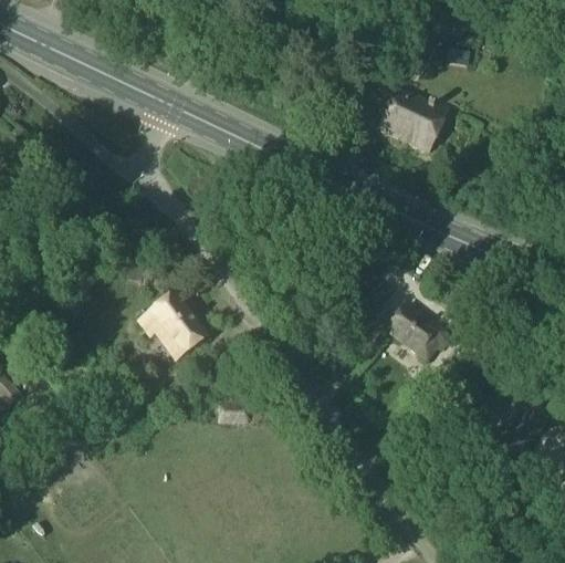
[(356,87),(369,94),(376,81),(363,74),(356,87)]
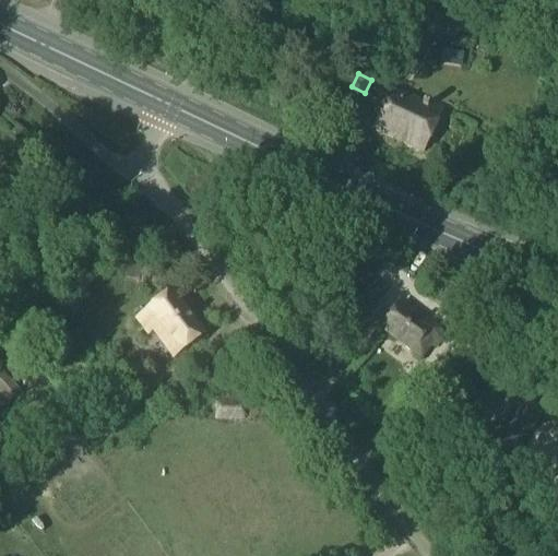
[(391,89),(372,130),(420,153),(440,110),(391,89)]
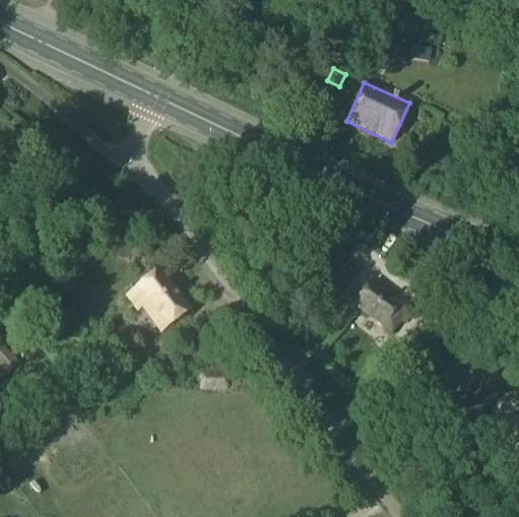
[(158,271),(127,295),(136,309),(139,307),(159,332),(188,311),(158,271)]
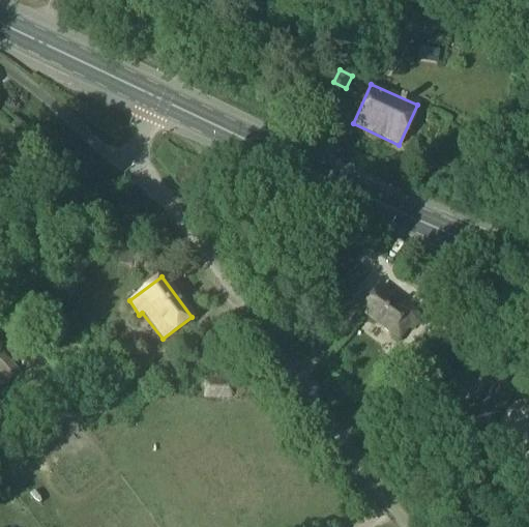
[(395,335),(394,337),(398,339),(407,325),(412,328),(420,318),(415,314),(395,299),(377,286),(359,309),(395,335)]
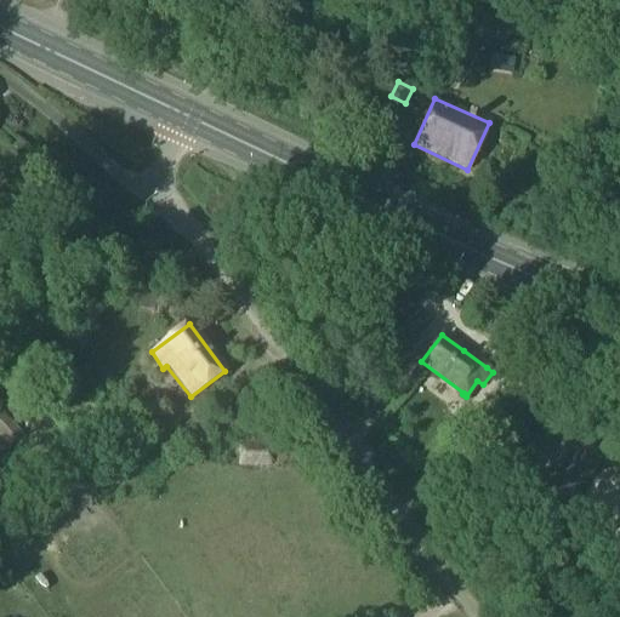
[(530,406),(516,424),(533,436),(545,417),(530,406)]
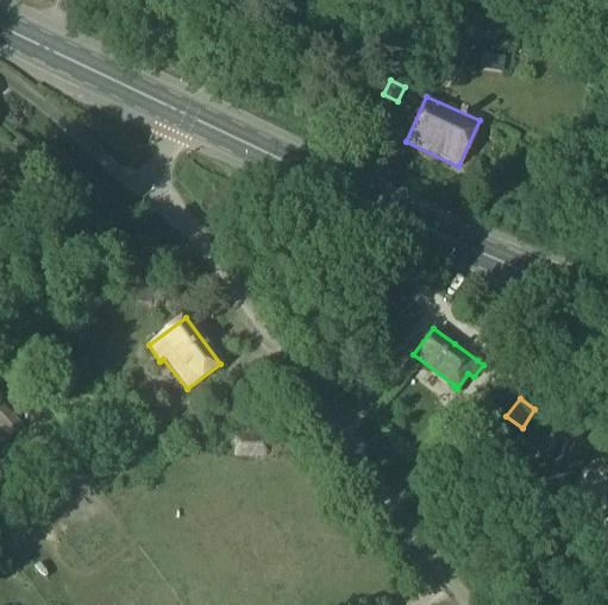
[(233,455),(267,454),(267,434),(233,434),(233,455)]
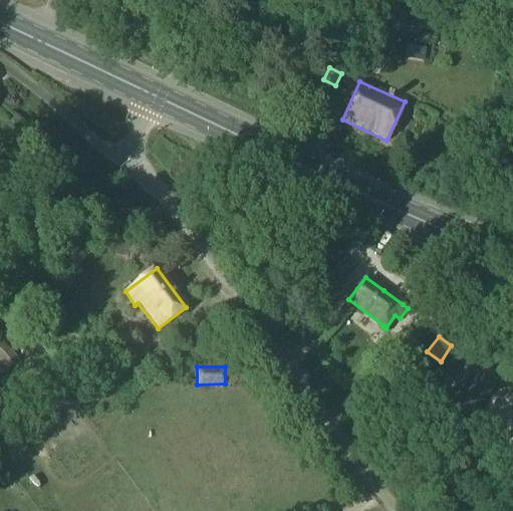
[(468,419),(498,381),(480,367),(451,405),(468,419)]
